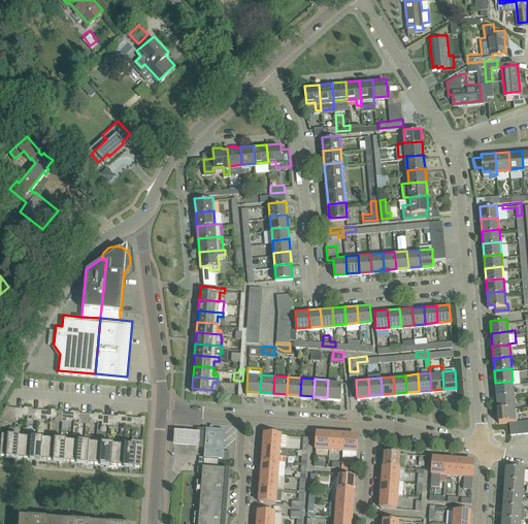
[(328,380),(327,397),(340,397),(341,380),(328,380)]
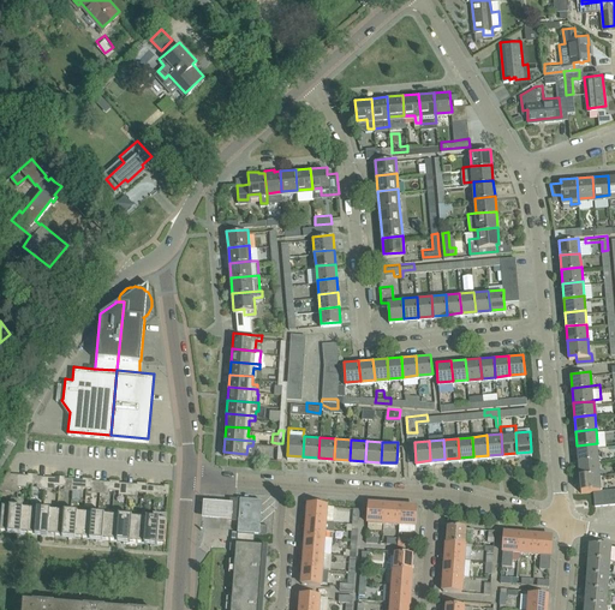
[(578,460),(598,458),(597,443),(577,446),(578,460)]
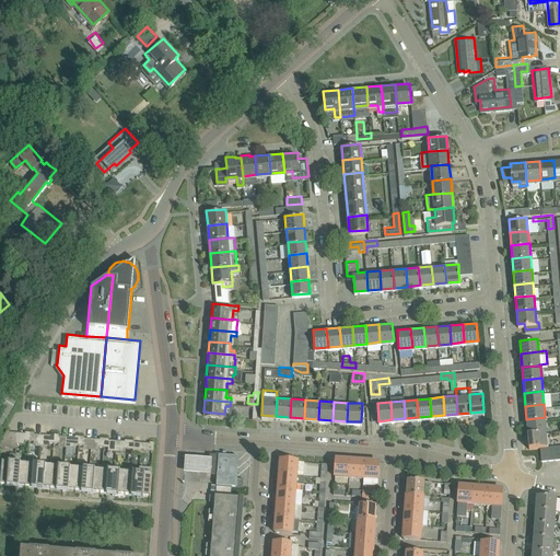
[(527,432),(546,430),(545,417),(526,419),(527,432)]
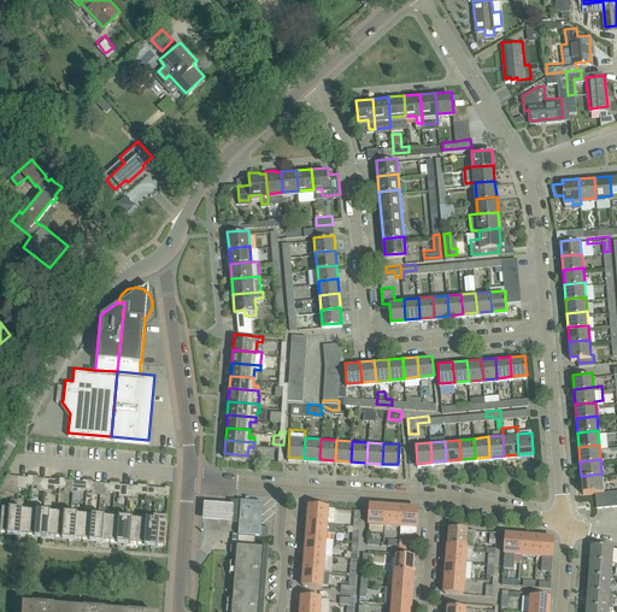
[(10,472),(10,470),(7,470),(1,481),(9,482),(9,488),(17,489),(18,484),(18,472),(10,472)]
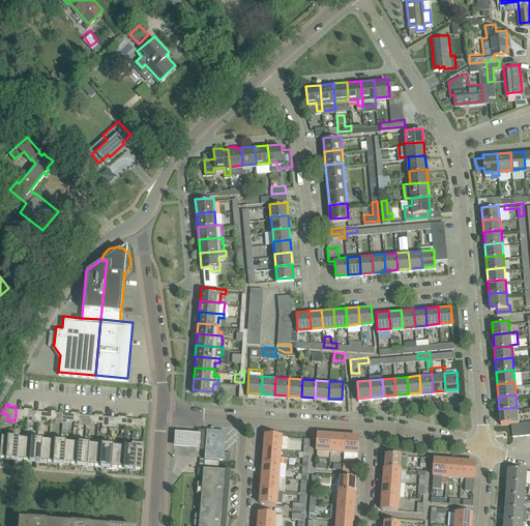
[(27,414),(28,406),(24,405),(24,407),(16,406),(16,416),(23,416),(23,414),(27,414)]
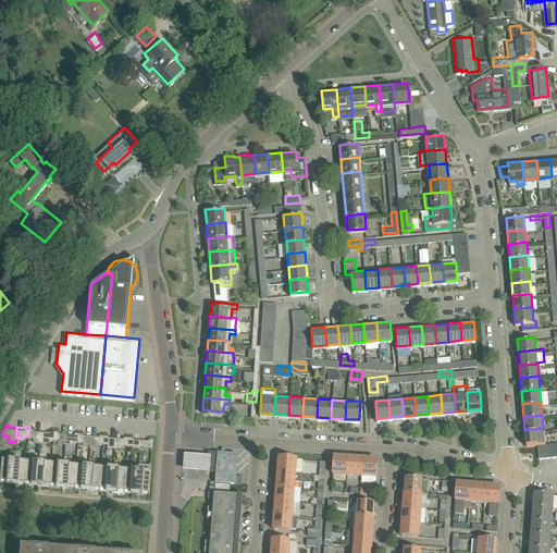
[(34,428),(34,427),(29,427),(28,435),(33,435),(33,439),(40,440),(41,429),(34,428)]
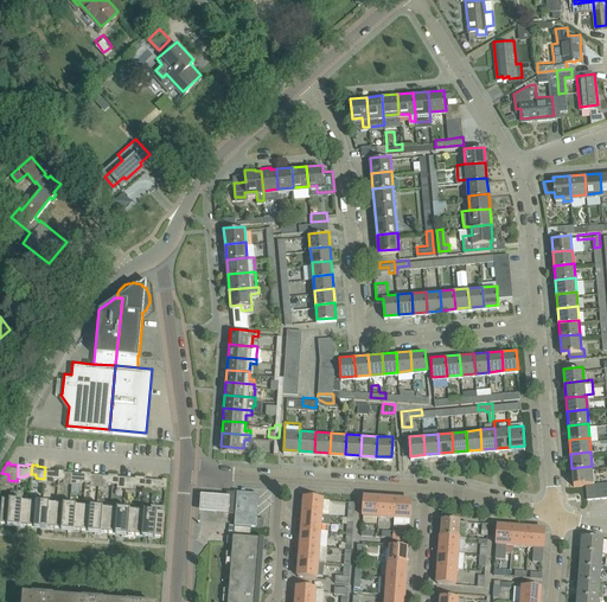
[(58,476),(58,466),(53,466),(53,468),(45,467),(44,479),(52,479),(53,475),(58,476)]
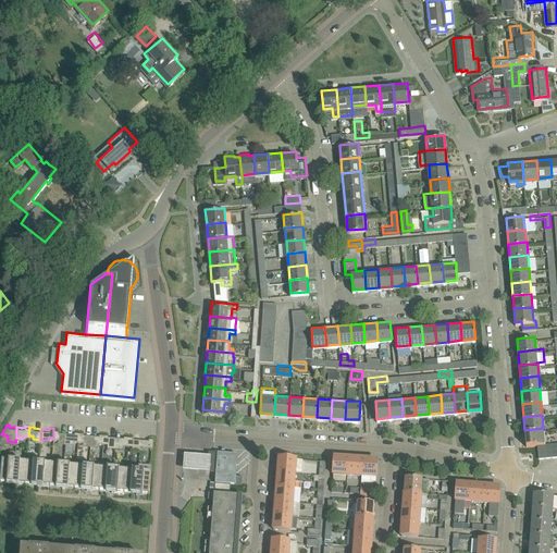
[(58,430),(59,429),(53,428),(53,438),(58,438),(58,441),(65,441),(66,431),(58,430)]
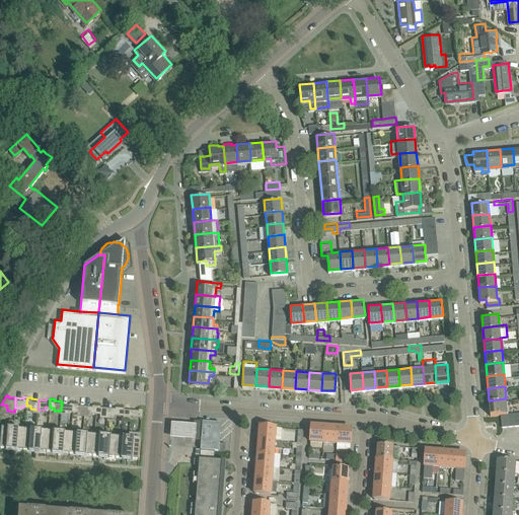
[(507,412),(506,398),(489,400),(490,413),(501,412),(507,412)]
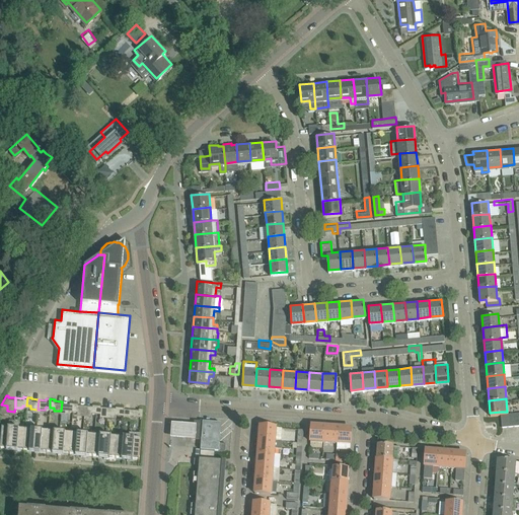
[(73,410),(73,400),(69,400),(69,402),(62,401),(61,411),(68,412),(68,409),(73,410)]
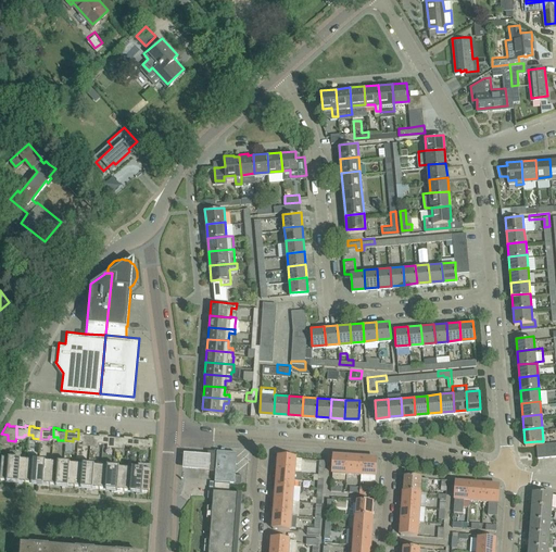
[(83,431),(83,430),(78,429),(78,439),(83,439),(81,441),(90,442),(90,433),(83,431)]
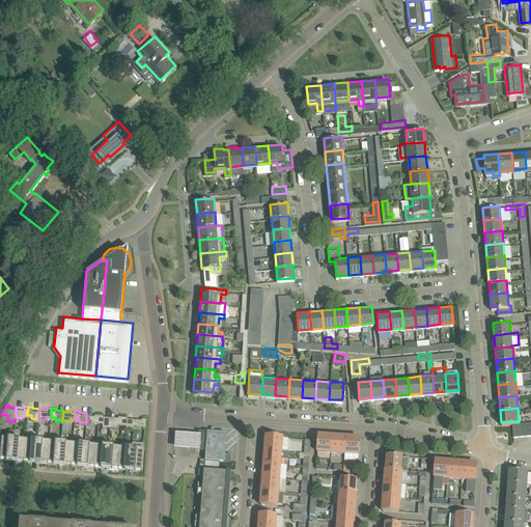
[(98,420),(99,412),(94,412),(94,414),(86,413),(86,422),(93,423),(93,420),(98,420)]
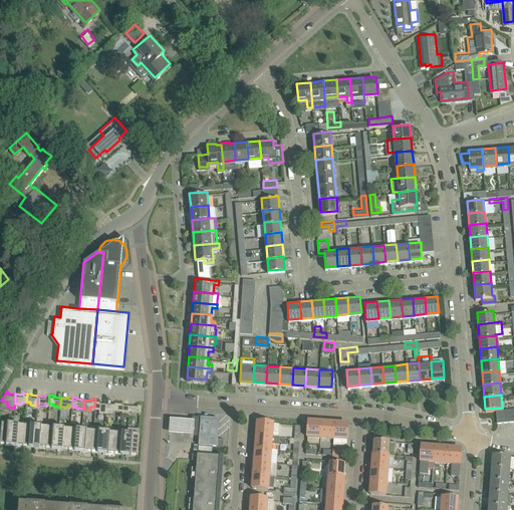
[(99,401),(99,399),(95,399),(94,407),(98,408),(98,410),(105,411),(106,401),(99,401)]
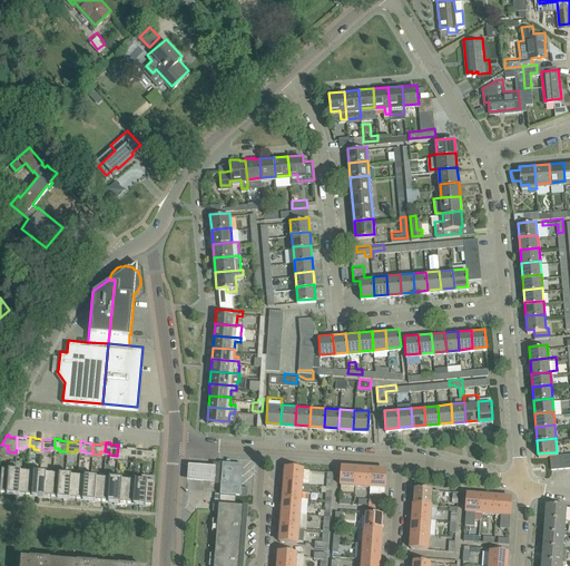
[(130,454),(131,445),(127,445),(126,446),(118,445),(117,456),(126,456),(126,454),(130,454)]
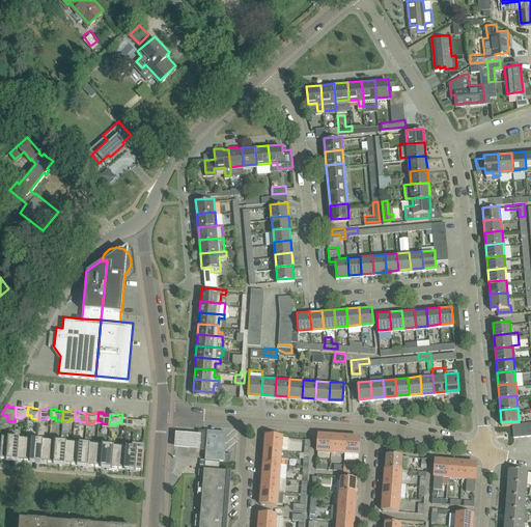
[(127,416),(127,414),(122,414),(121,422),(126,423),(126,426),(133,426),(134,417),(127,416)]
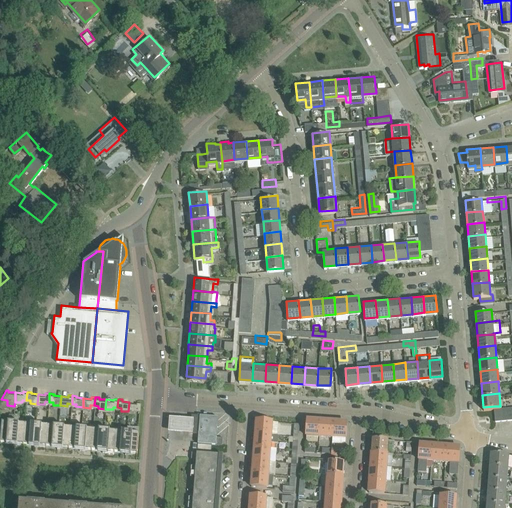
[(136,409),(140,409),(141,401),(136,400),(136,402),(129,402),(128,411),(135,412),(136,409)]
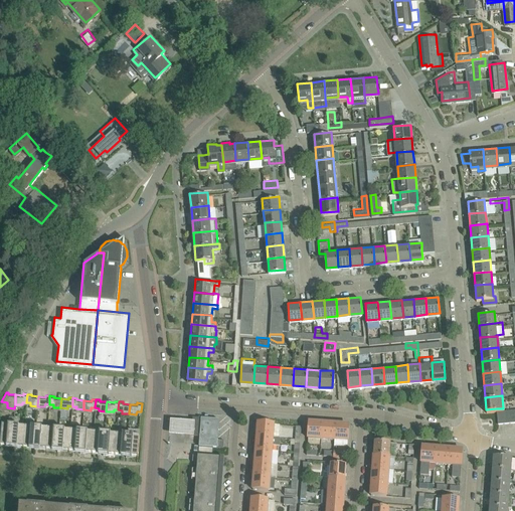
[(169,428),(193,430),(194,413),(170,412),(169,428)]
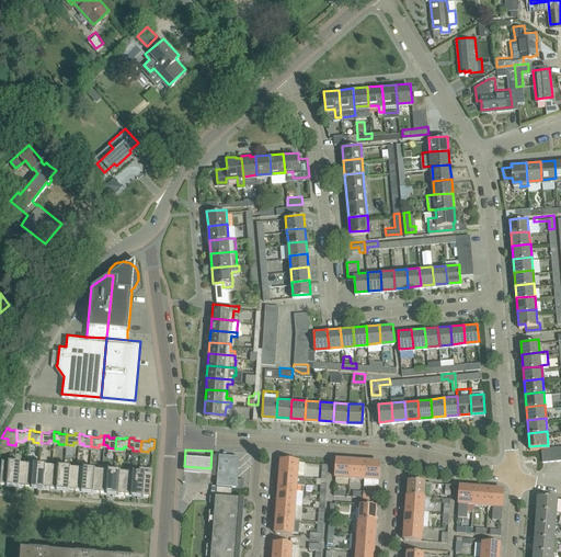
[(0,476),(0,480),(12,482),(15,452),(10,451),(9,459),(1,458),(0,476)]
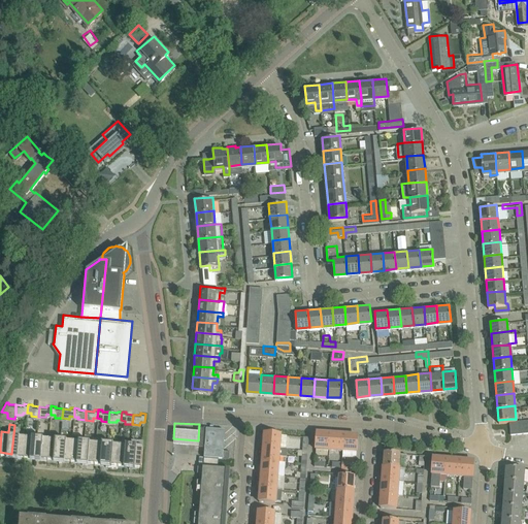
[(20,427),(19,426),(14,425),(11,454),(24,455),(25,433),(23,433),(22,430),(20,427)]
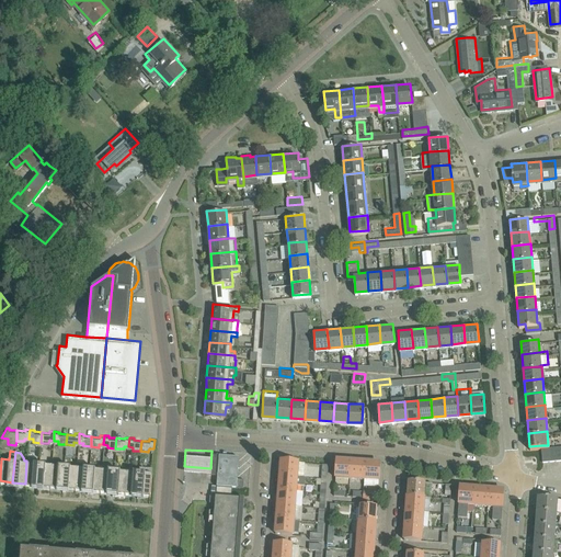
[(216,489),(230,490),(231,490),(231,485),(237,485),(237,484),(243,485),(243,476),(237,475),(239,454),(219,453),(218,454),(209,453),(208,469),(217,470),(216,489)]
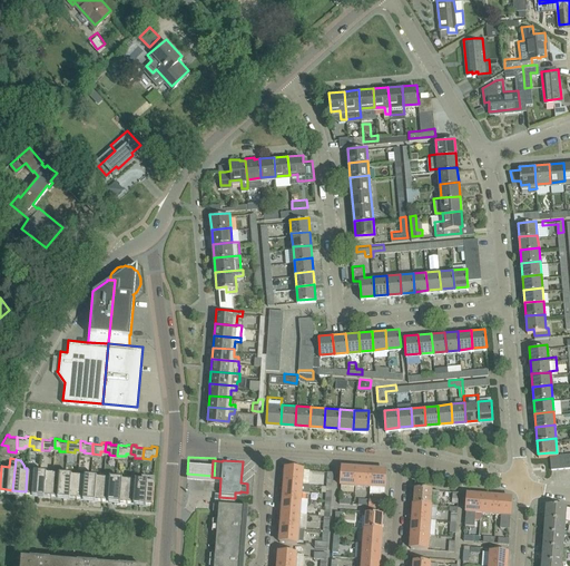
[(285,465),(284,479),(302,480),(302,477),(303,466),(285,465)]
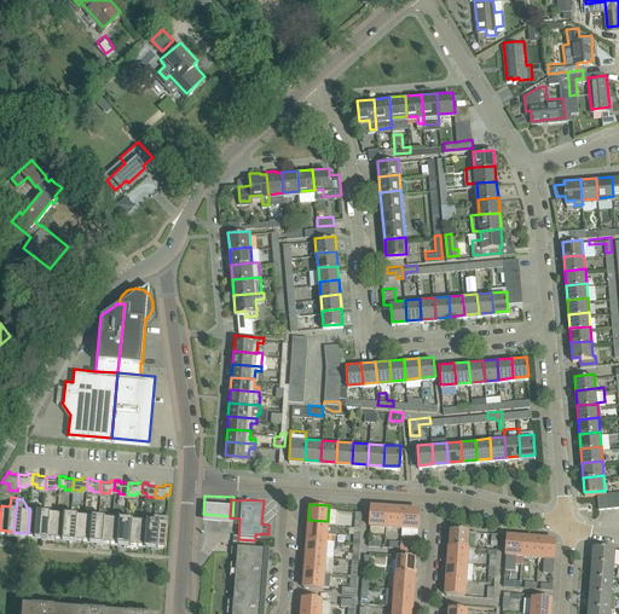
[(386,523),(387,505),(371,504),(369,522),(386,523)]
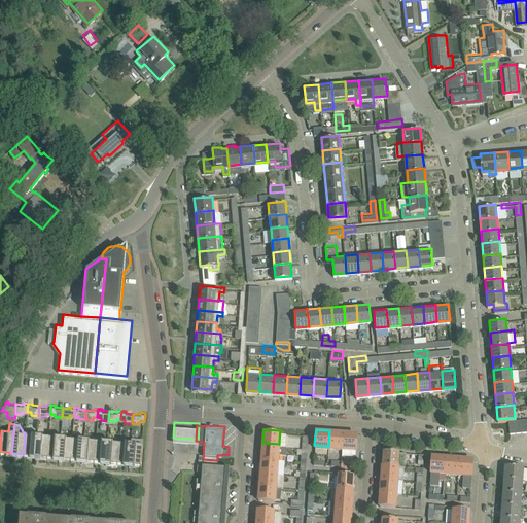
[(342,447),(343,430),(329,430),(328,446),(342,447)]
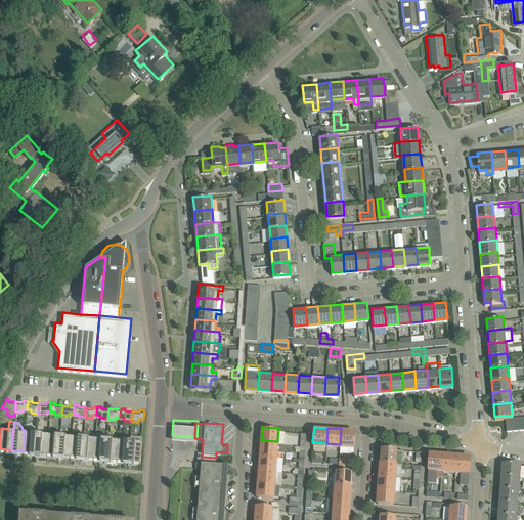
[(354,445),(355,429),(341,428),(340,444),(354,445)]
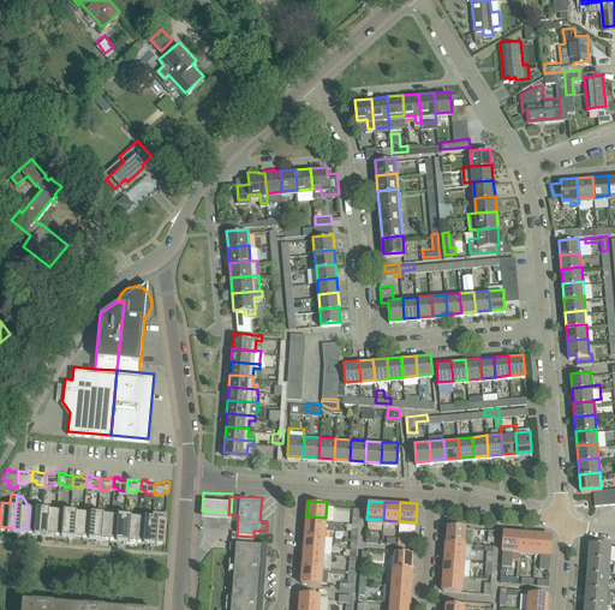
[(28,530),(41,531),(43,506),(29,504),(28,530)]
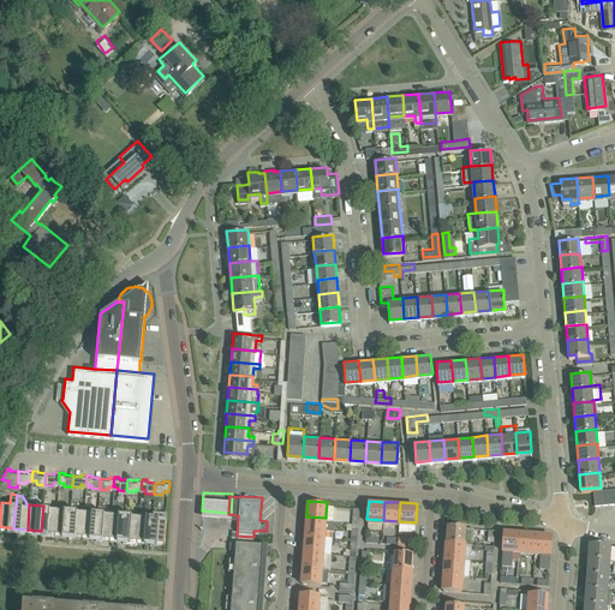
[(41,531),(54,532),(57,507),(43,506),(41,531)]
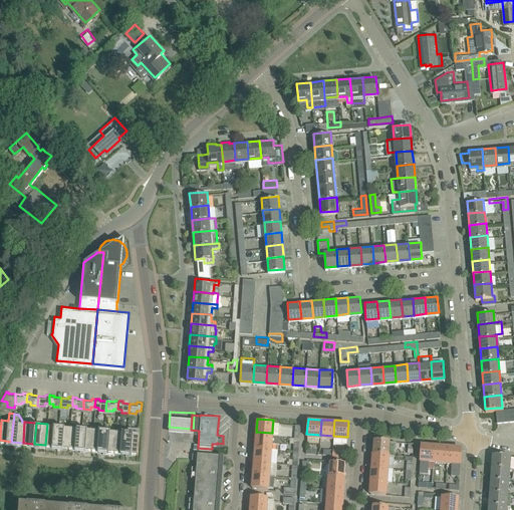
[(45,445),(57,446),(59,425),(47,424),(45,445)]
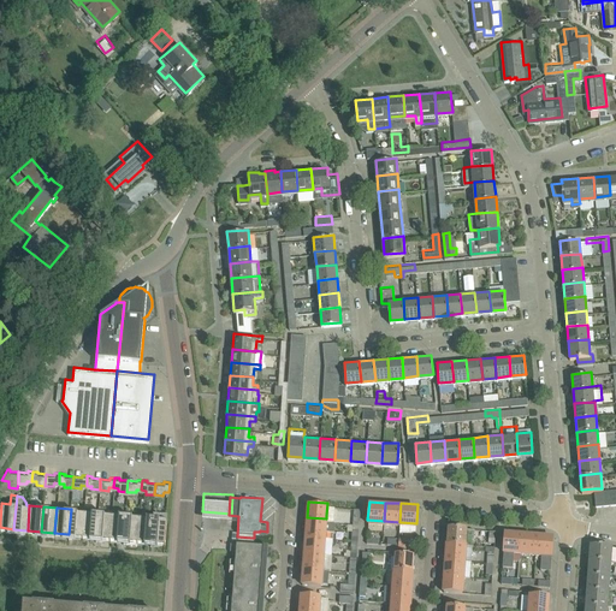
[(69,534),(82,534),(84,510),(71,509),(69,534)]
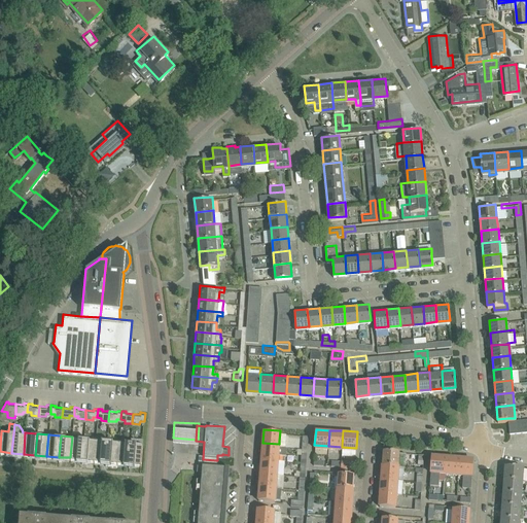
[(70,457),(82,458),(83,438),(72,437),(70,457)]
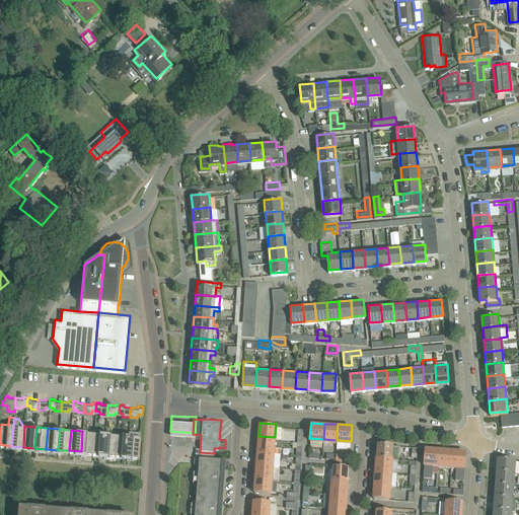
[(81,451),(92,452),(94,432),(82,431),(81,451)]
